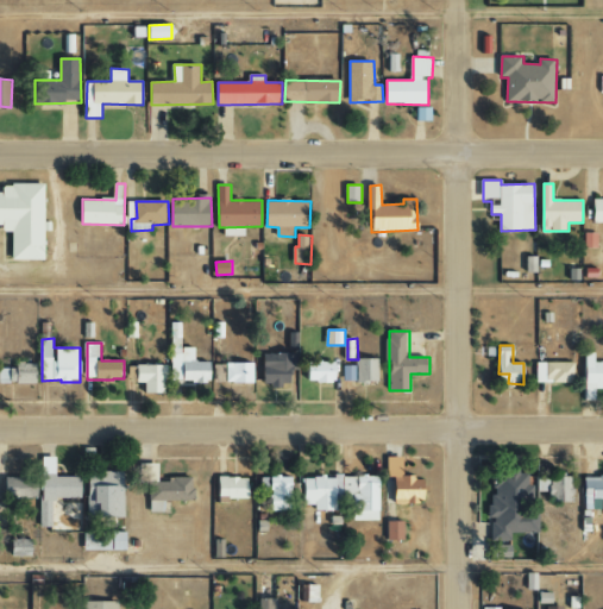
[(196,347),(174,346),(173,381),(211,382),(211,362),(196,362),(196,347)]
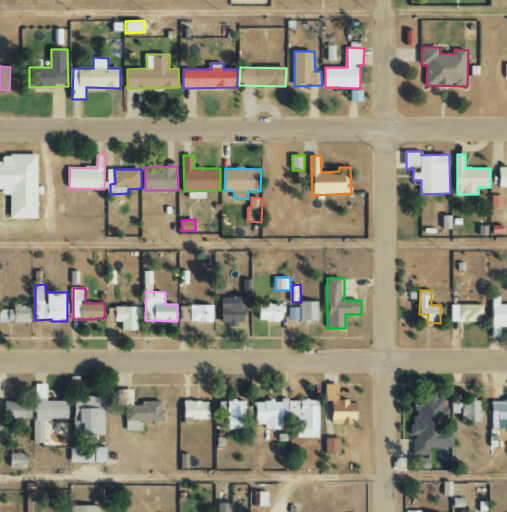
[(506,304),(501,304),(501,296),(493,297),(494,337),(502,336),(502,327),(506,327),(506,304)]
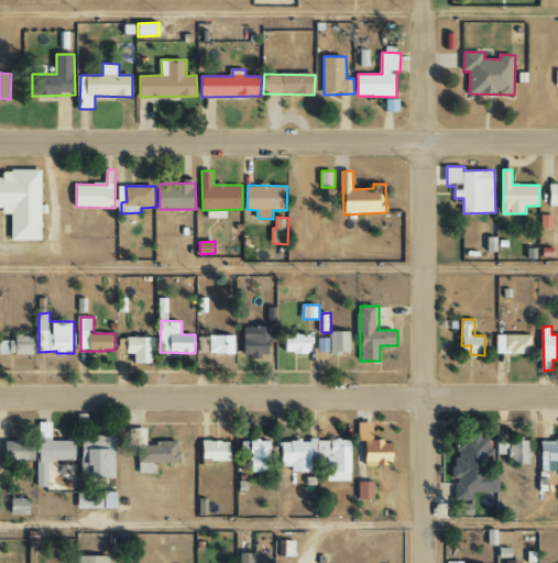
[(272,327),(244,327),(243,356),(271,356),(272,327)]
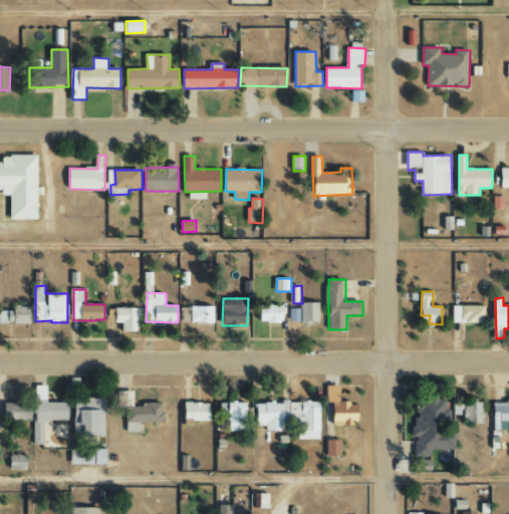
[(293,322),(321,321),(321,302),(302,303),(302,308),(292,308),(293,322)]
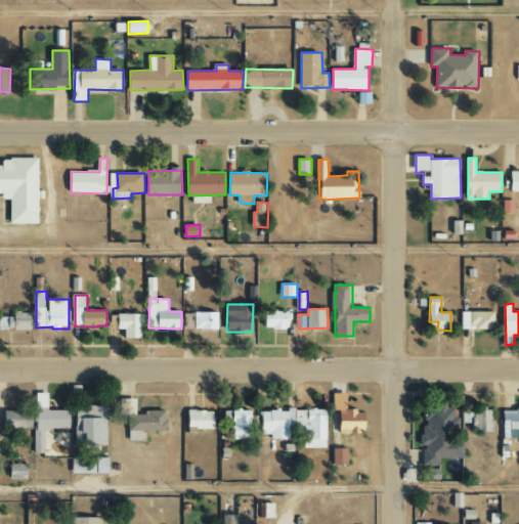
[(290,311),(265,311),(265,329),(289,329),(290,311)]
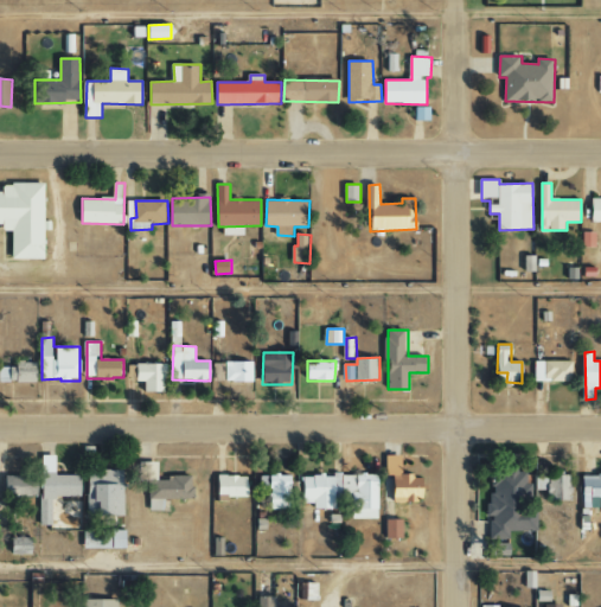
[(573,360),(537,362),(537,382),(574,382),(573,360)]
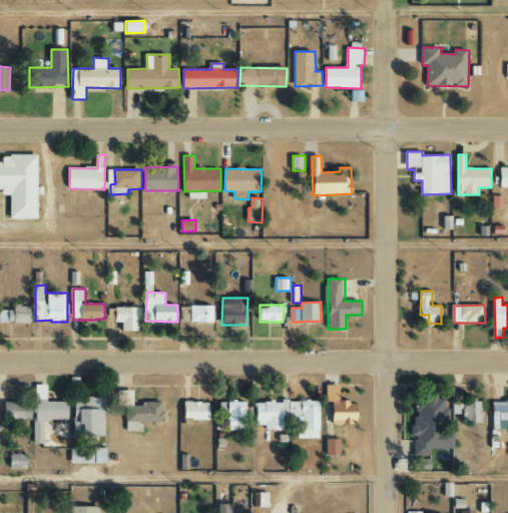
[(30,323),(30,306),(15,307),(15,310),(0,311),(1,324),(30,323)]
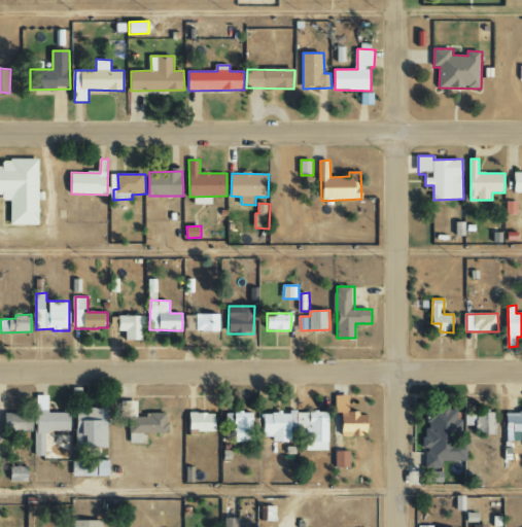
[(220,314),(197,314),(197,331),(220,331),(220,314)]
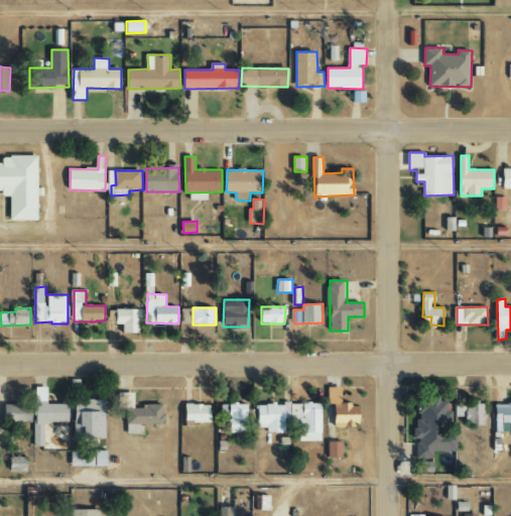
[(124,333),(141,334),(141,309),(117,308),(116,325),(124,325),(124,333)]
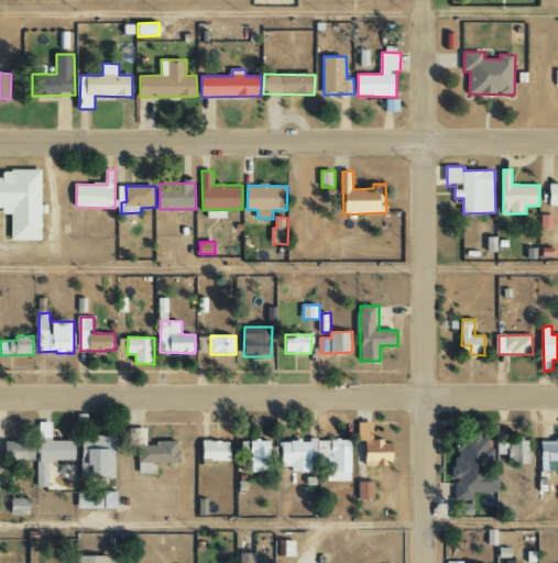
[(182,442),(149,443),(148,429),(133,429),(133,445),(140,445),(141,474),(154,474),(154,463),(183,463),(182,442)]
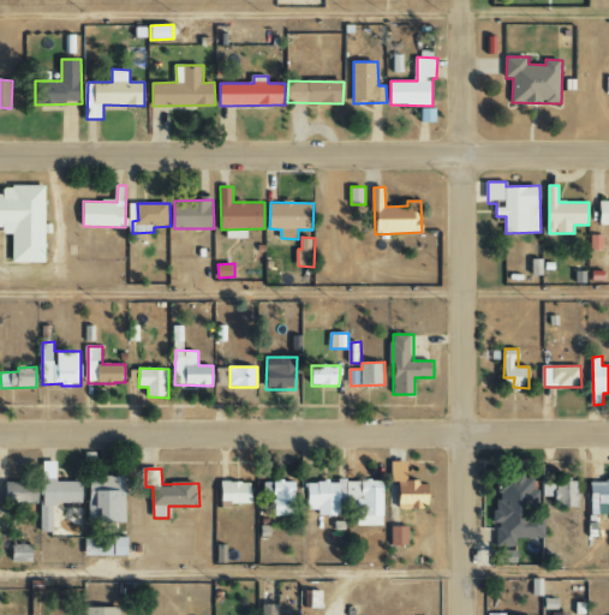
[(544,539),(549,511),(542,509),(544,490),(536,489),(537,479),(505,473),(497,523),(502,523),(497,548),(508,549),(509,548),(518,549),(519,536),(544,539)]
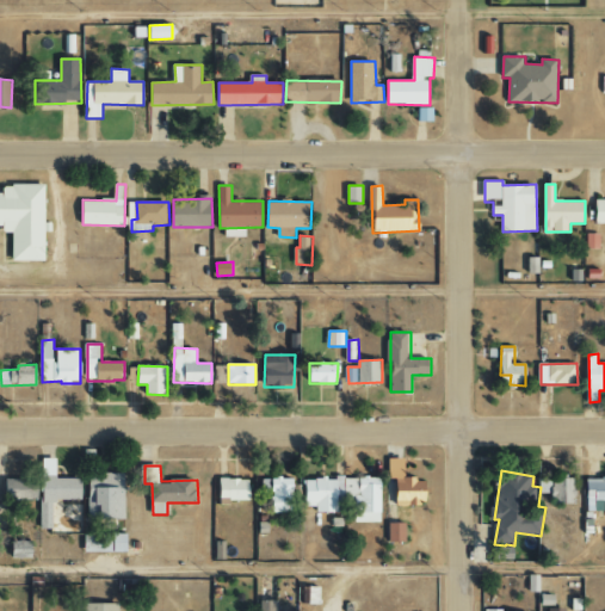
[(125,473),(88,473),(90,519),(127,518),(125,473)]
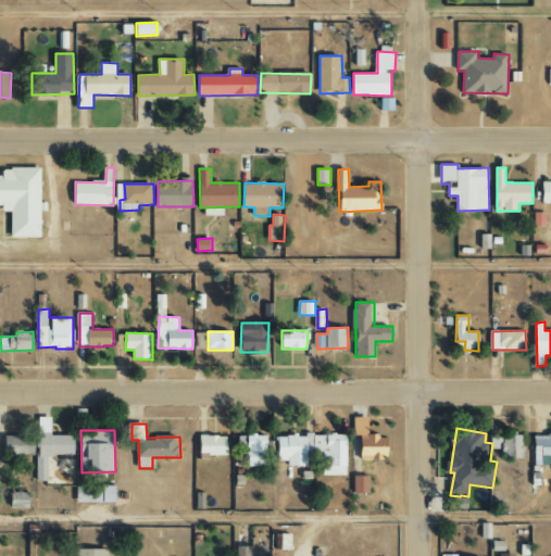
[(349,475),(348,433),(278,437),(279,462),(290,460),(290,467),(310,466),(309,455),(324,455),(325,476),(349,475)]
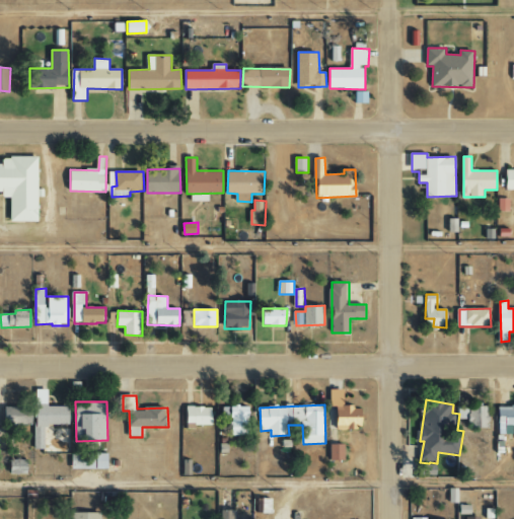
[(32,424),(32,405),(8,406),(9,425),(32,424)]
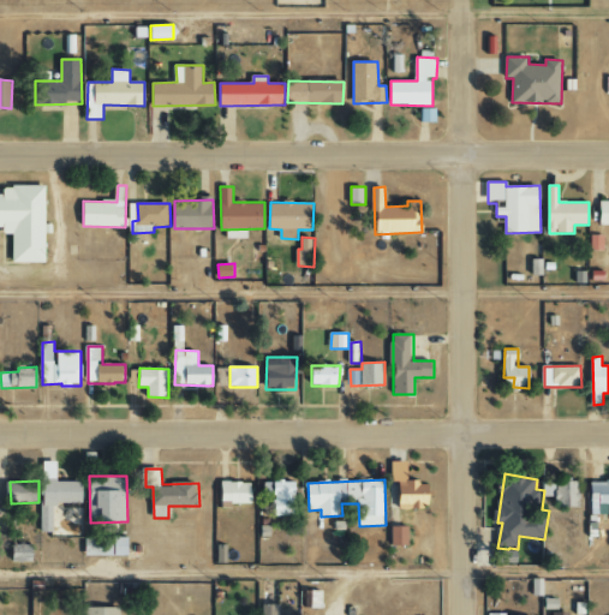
[(43,532),(57,532),(57,503),(82,503),(83,481),(43,481),(43,532)]
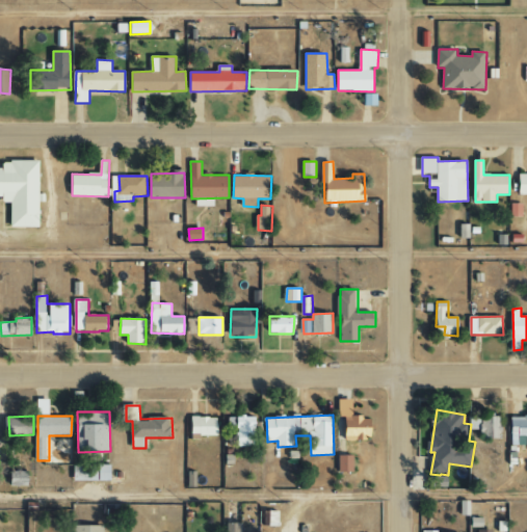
[(240,447),(258,447),(257,416),(238,417),(238,427),(239,427),(240,447)]
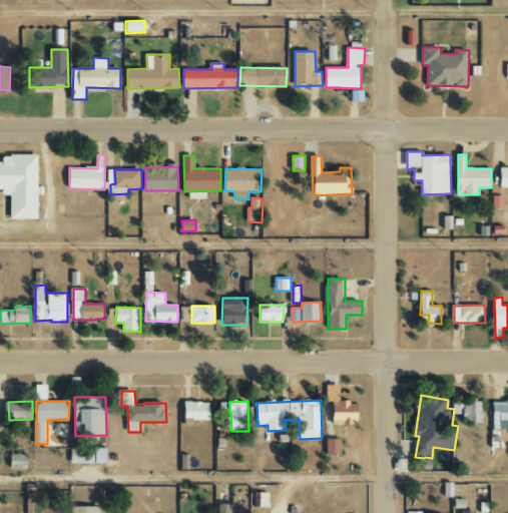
[(484,422),(483,401),(462,402),(463,423),(484,422)]
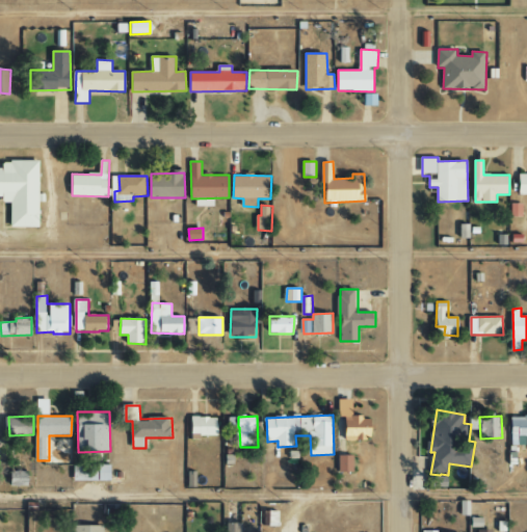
[(218,417),(192,417),(191,435),(218,435),(218,417)]
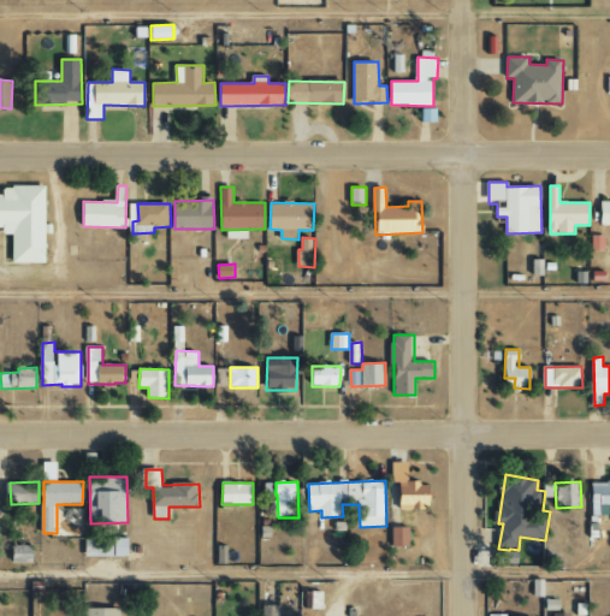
[(401,483),(401,509),(430,509),(430,483),(401,483)]
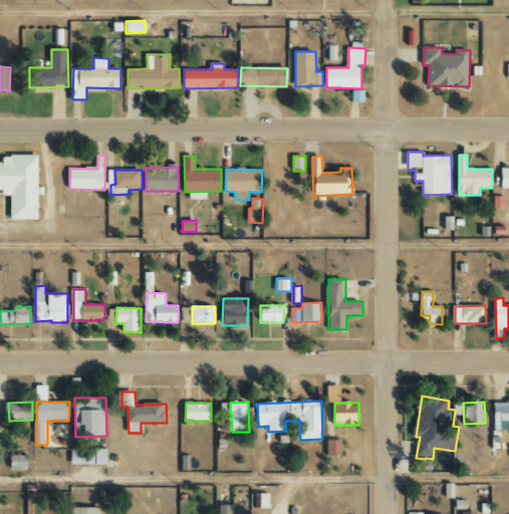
[(495,431),(508,430),(508,403),(494,404),(495,431)]
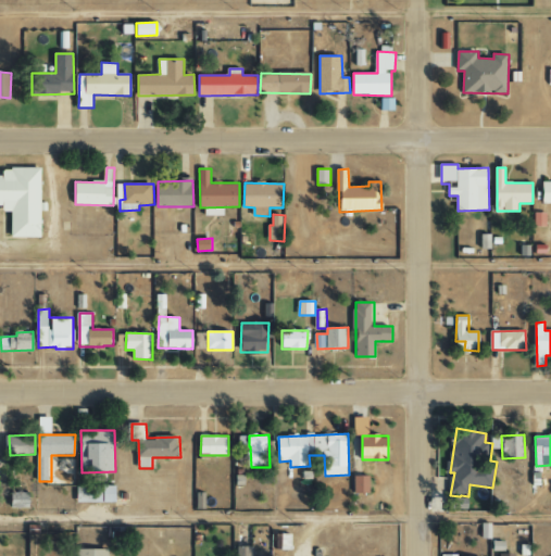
[(372,477),(357,476),(355,493),(371,493),(372,477)]
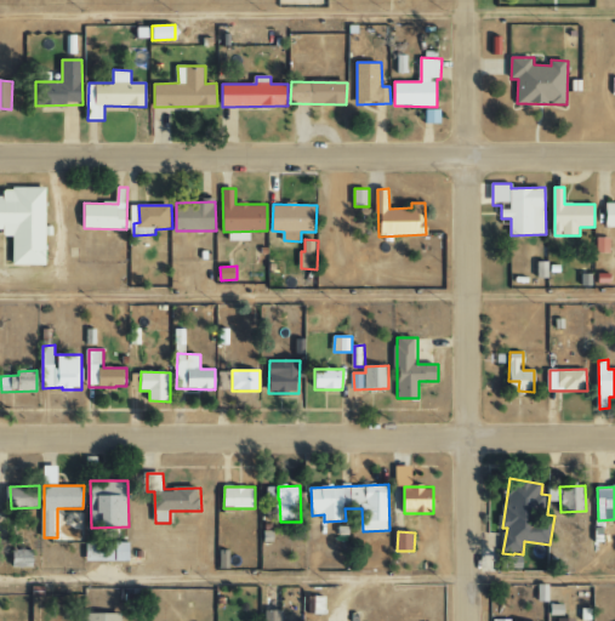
[(130,560),(129,542),(87,542),(87,562),(130,560)]
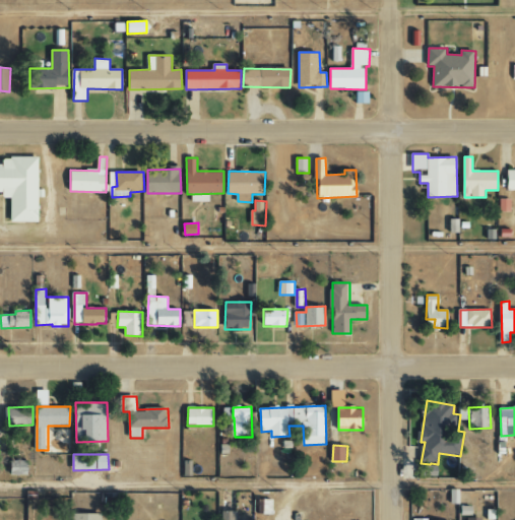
[(27,461),(11,460),(11,474),(27,474),(27,461)]
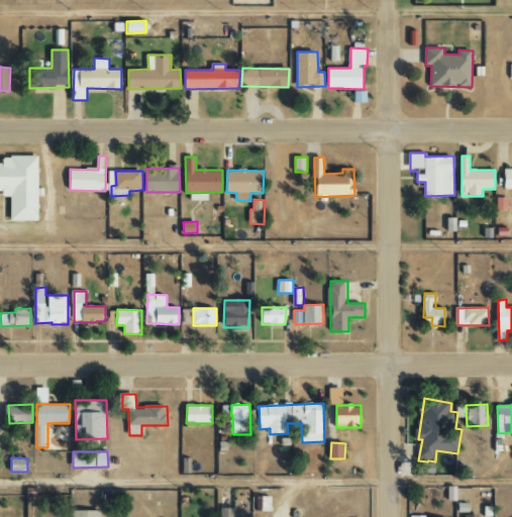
[(419,474),(435,473),(435,462),(419,463),(419,474)]
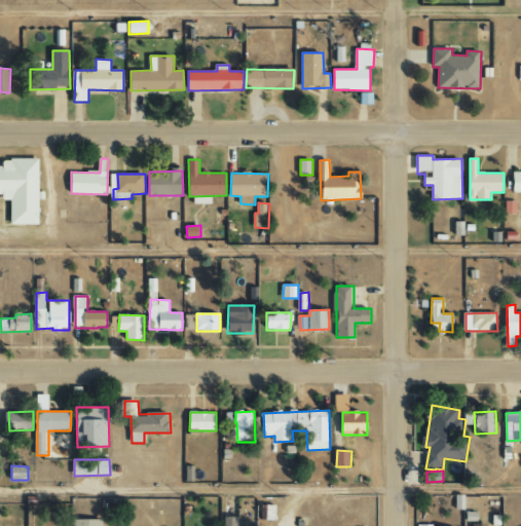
[(467,495),(457,495),(458,509),(467,509),(467,495)]
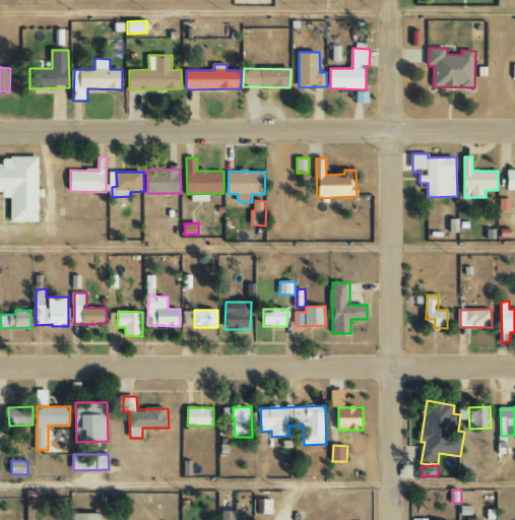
[(223,519),(238,519),(239,511),(224,511),(223,519)]
